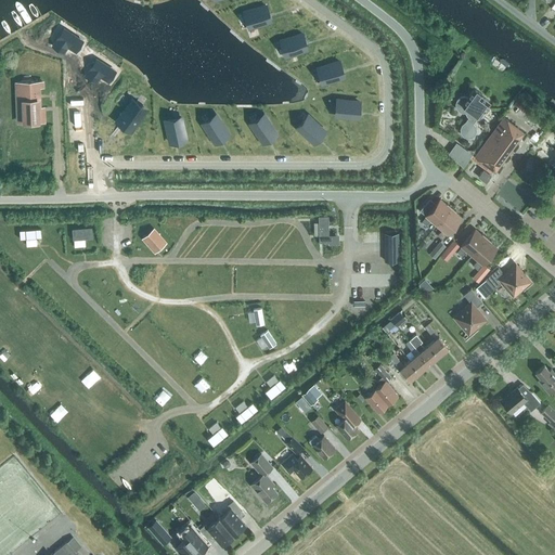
[(267,4),(243,12),(248,27),(271,21),(267,4)]
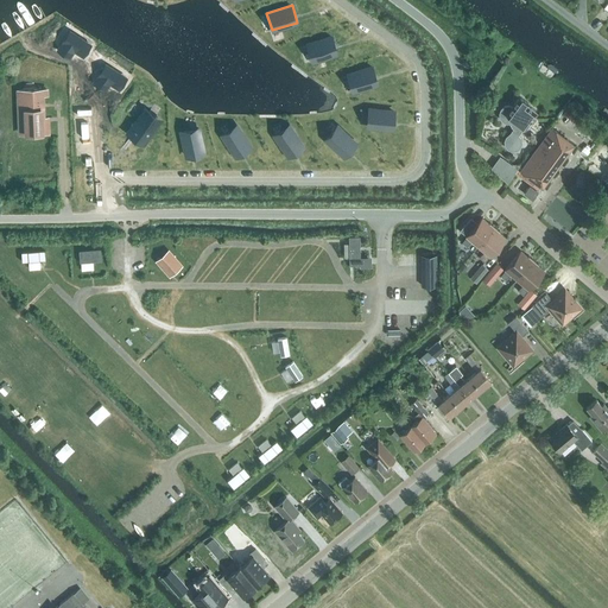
[(81,55),(88,44),(68,31),(57,49),(64,54),(69,46),(81,55)]
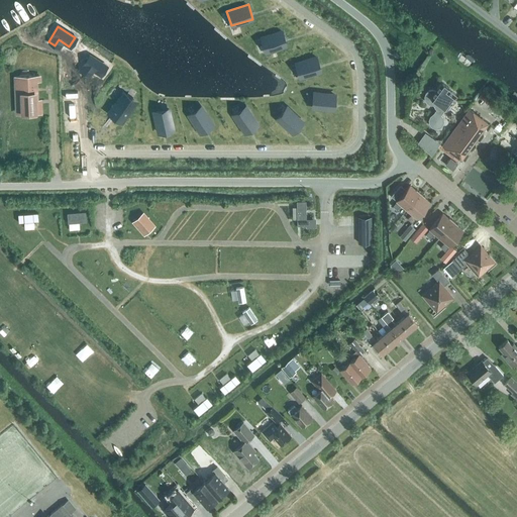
[(282,31),(262,37),(266,52),(287,45),(282,31)]
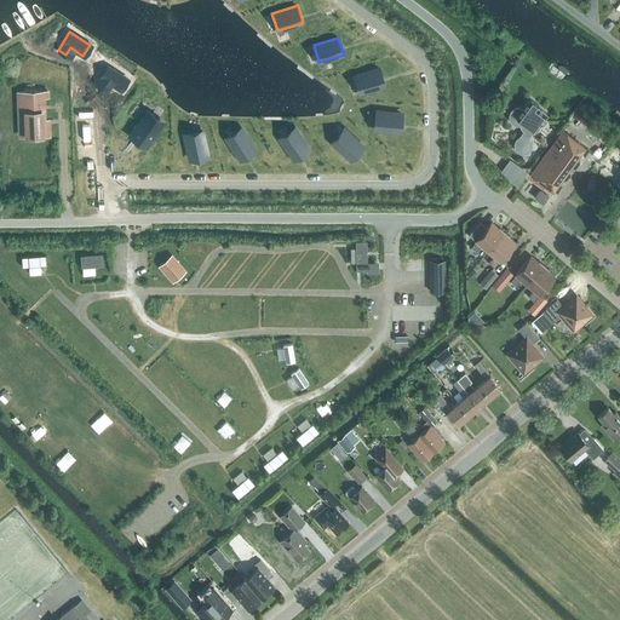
[(120,90),(127,79),(107,67),(96,85),(103,90),(108,82),(120,90)]
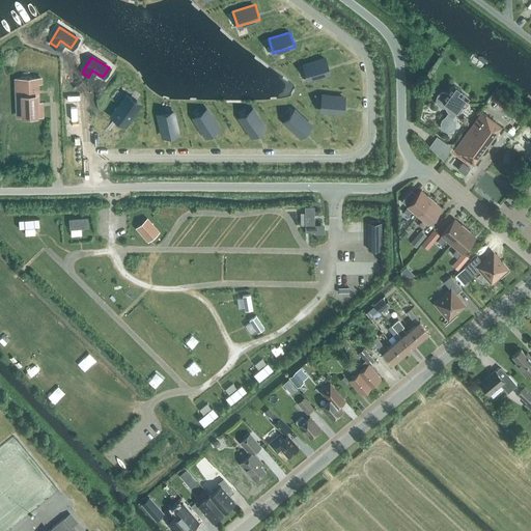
[(325,58),(304,64),(308,80),(329,74),(325,58)]
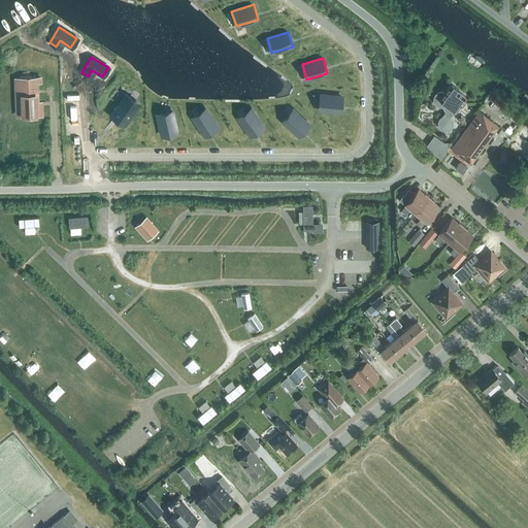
[(40,77),(19,78),(20,91),(22,91),(22,95),(17,95),(18,107),(23,107),(23,116),(27,116),(27,118),(33,117),(33,116),(36,116),(35,78),(40,77)]
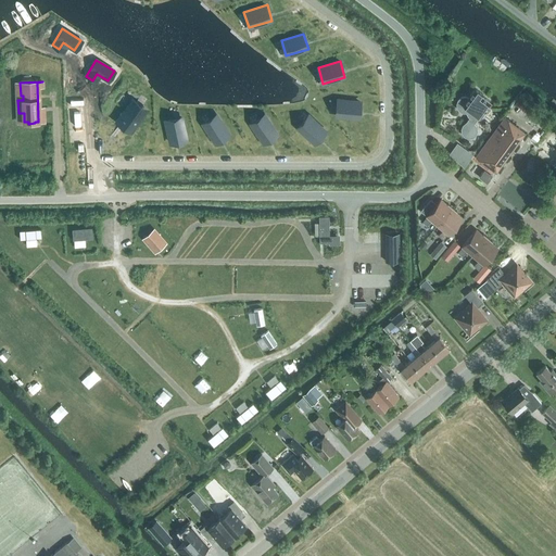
[(480,117),(491,102),(482,96),(483,95),(475,89),(468,98),(465,97),(462,97),(458,100),(456,103),(457,108),(460,111),(464,112),(467,112),(469,115),(470,116),(466,122),(463,125),(460,129),(462,134),(464,137),(468,138),(472,138),(476,135),(478,131),(477,127),(475,123),(479,116),(480,117)]
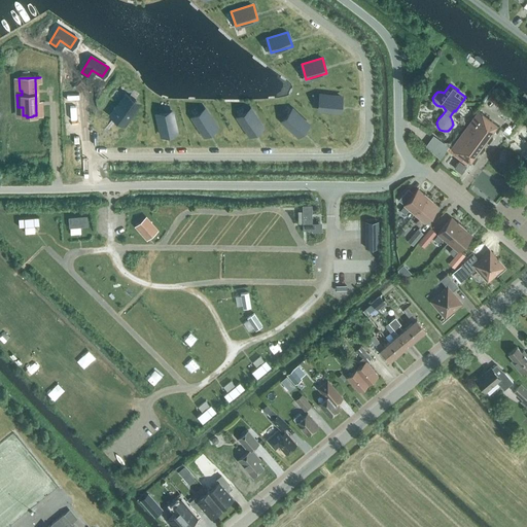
[(501,98),(492,92),(488,98),(495,104),(501,98)]
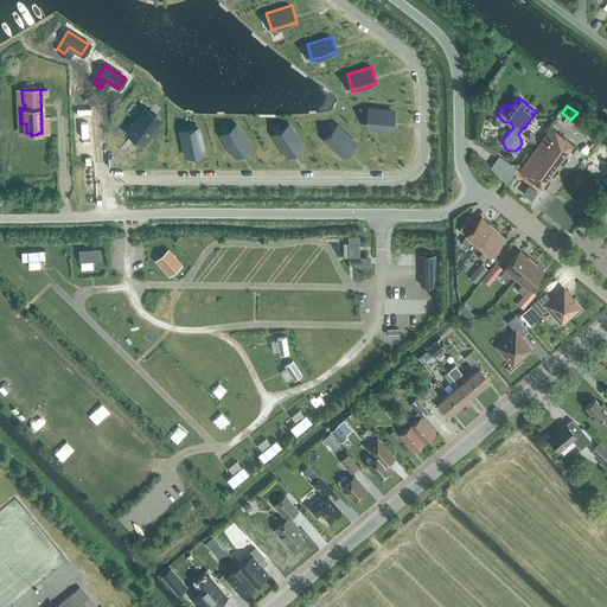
[(144,109),(127,132),(142,142),(159,120),(144,109)]
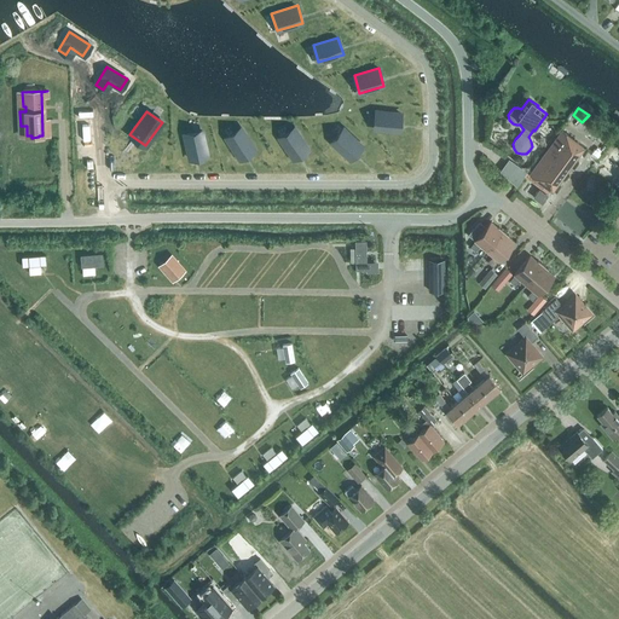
[(374,128),(400,131),(401,114),(375,111),(374,128)]
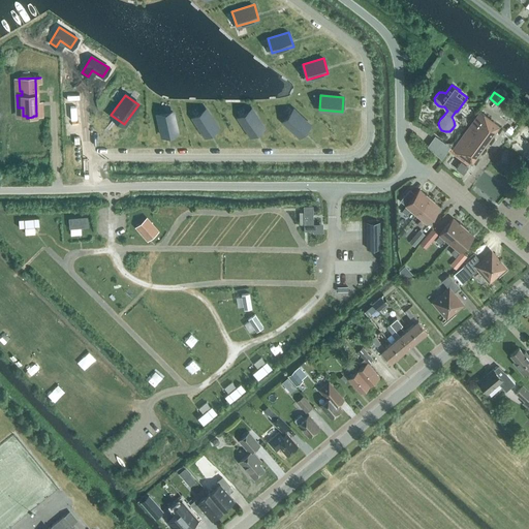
[(512,106),(507,102),(503,109),(508,112),(512,106)]
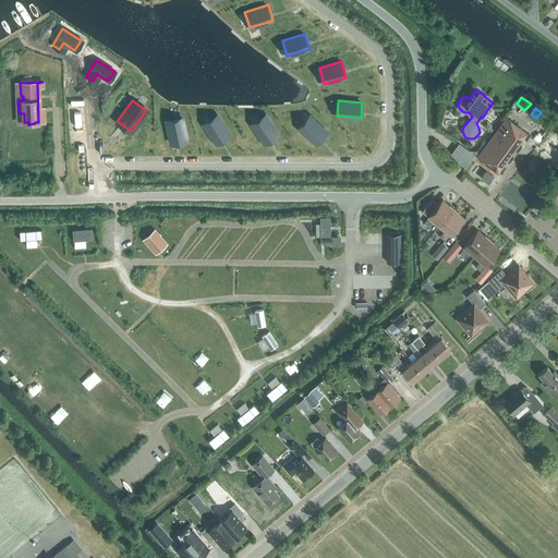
[(204,123),(217,143),(230,134),(217,114),(204,123)]
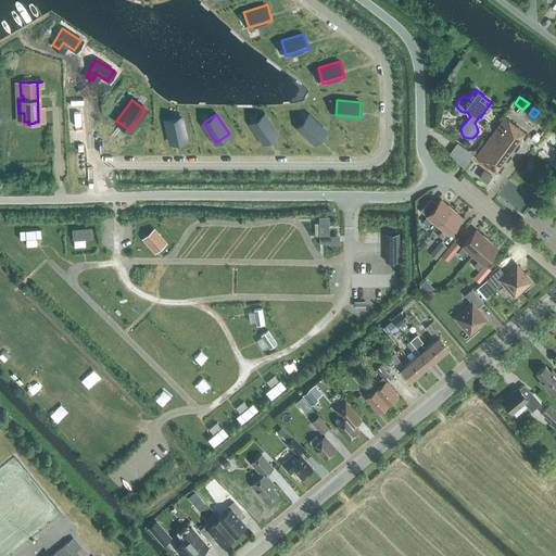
[(251,125),(264,142),(277,134),(265,115),(251,125)]
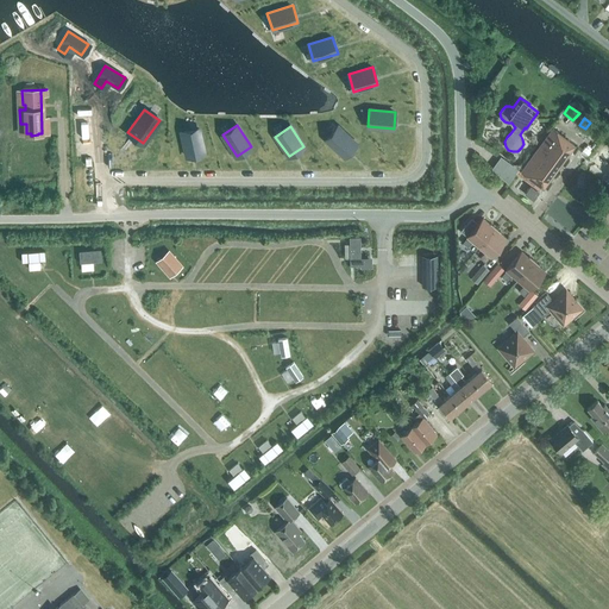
[(326,139),(345,156),(357,143),(338,126),(326,139)]
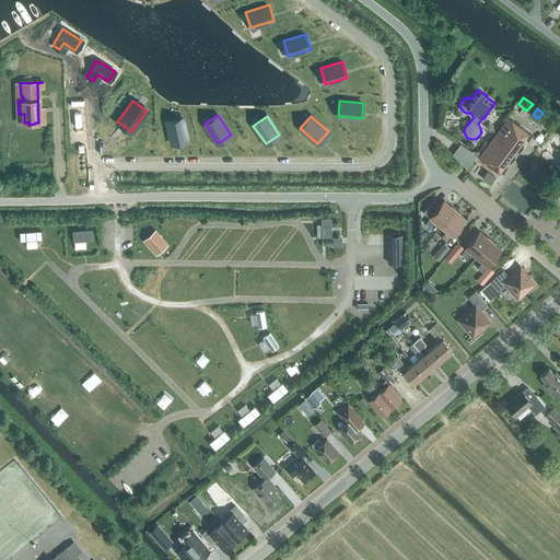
[(167,121),(172,143),(188,140),(183,117),(167,121)]
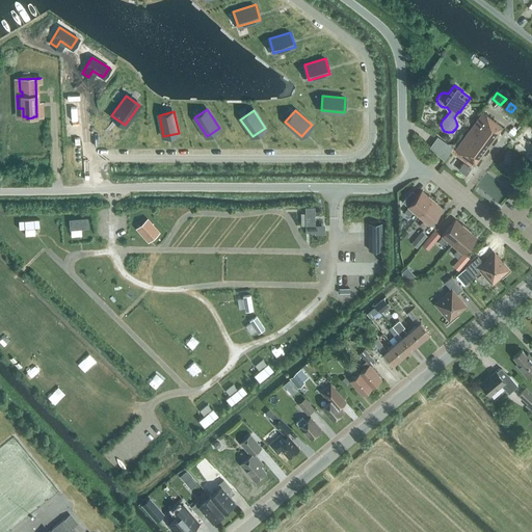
[(474,163),(502,126),(483,111),(455,149),(467,157),(474,163)]
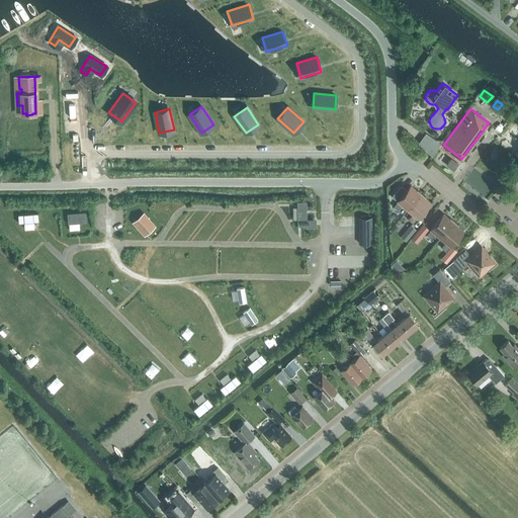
[(432,156),(441,144),(426,133),(418,143),(432,156)]
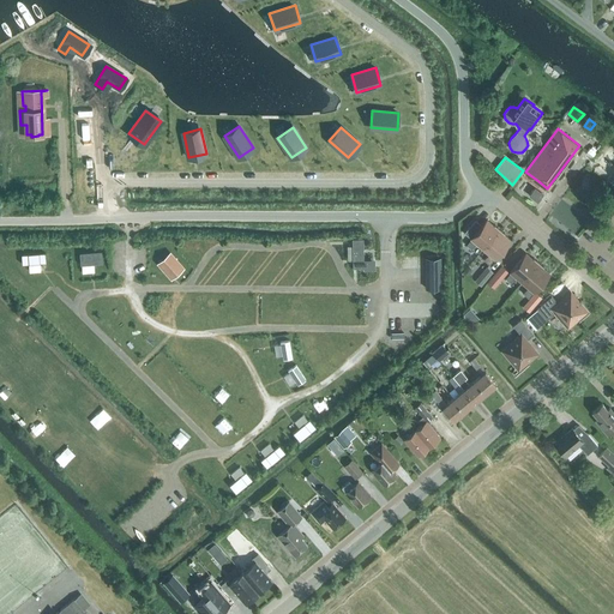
[(547,187),(539,181),(535,187),(542,193),(547,187)]
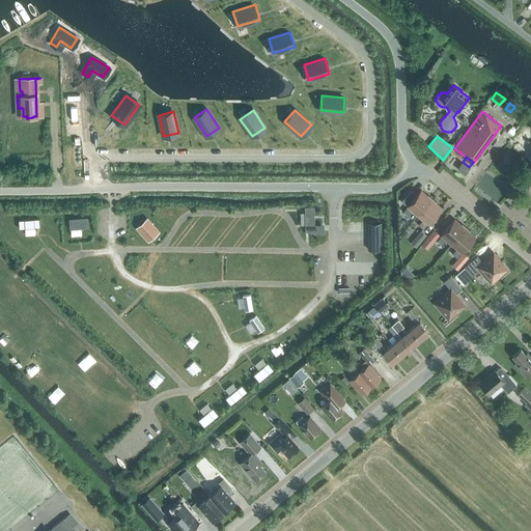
[(465,174),(470,167),(463,162),(457,168),(465,174)]
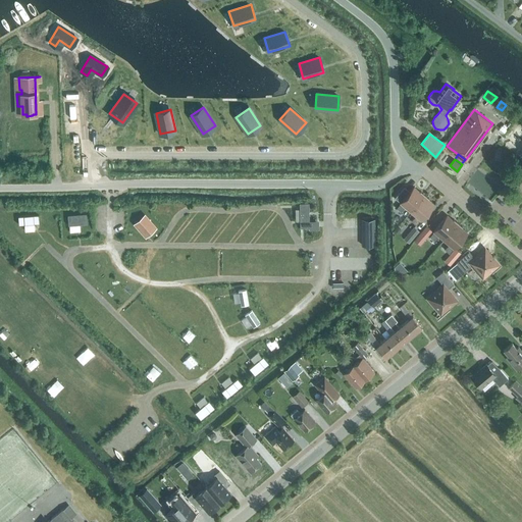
[(410,211),(425,195),(420,191),(420,192),(414,187),(401,203),(397,208),(401,212),(405,207),(410,211)]
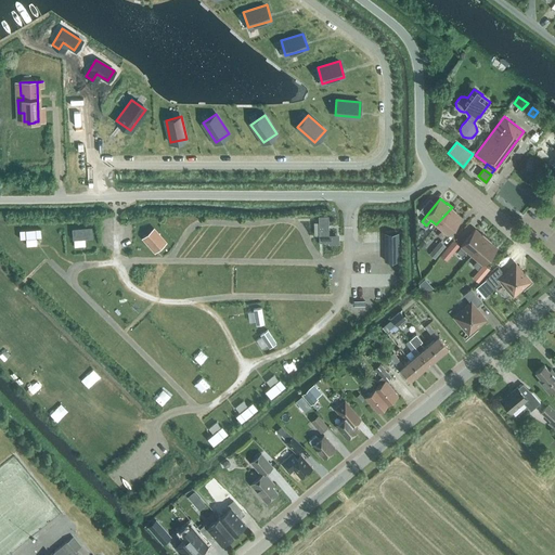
[(424,205),(430,210),(436,204),(430,198),(424,205)]
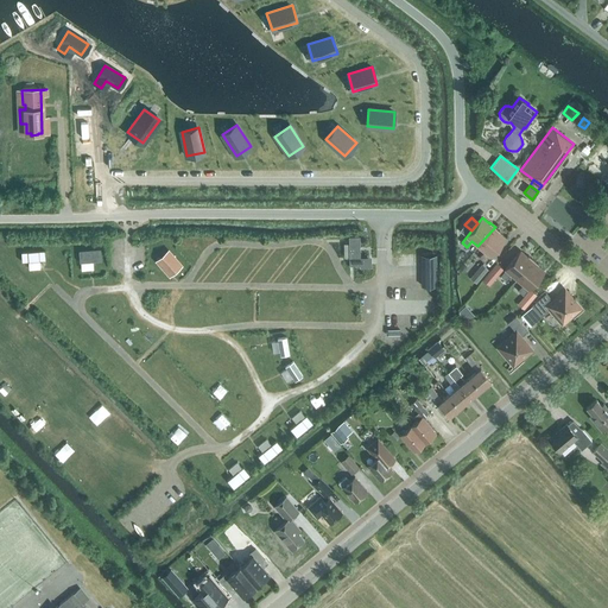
[(489,257),(506,238),(499,232),(500,230),(495,227),(477,246),(485,252),(480,258),(485,261),(489,257)]
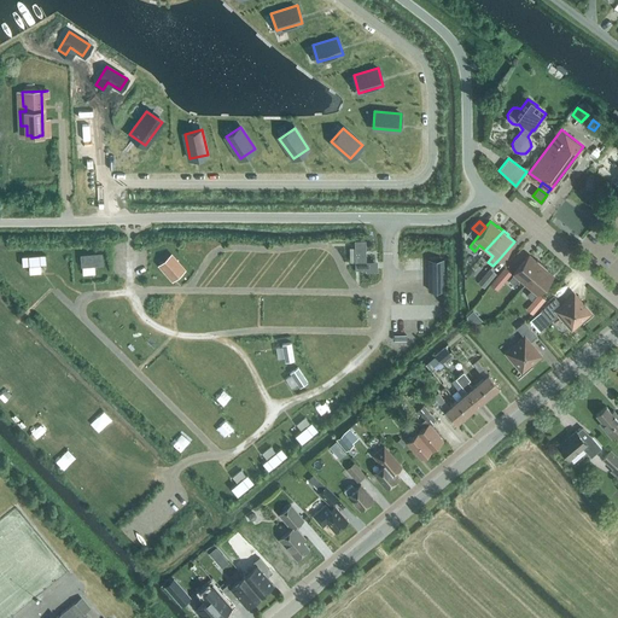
[(366,242),(355,243),(356,272),(366,272),(366,274),(375,274),(375,263),(366,263),(366,242)]
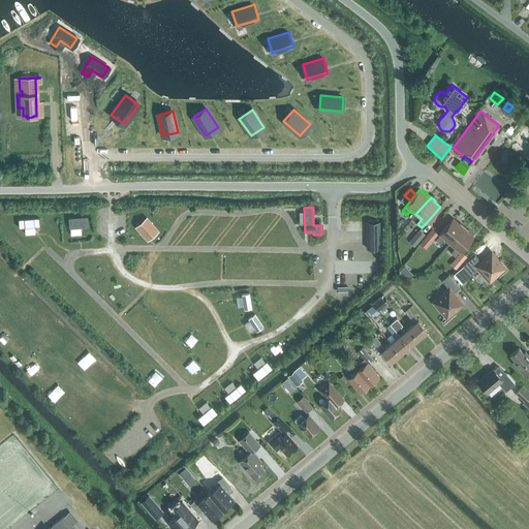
[(88,226),(87,216),(68,218),(69,228),(81,227),(88,226)]
